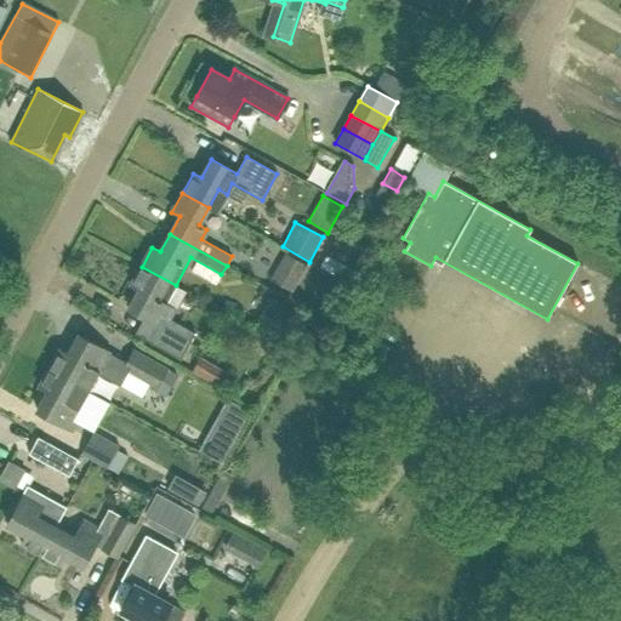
[(269,279),(292,292),(308,266),(285,252),(269,279)]
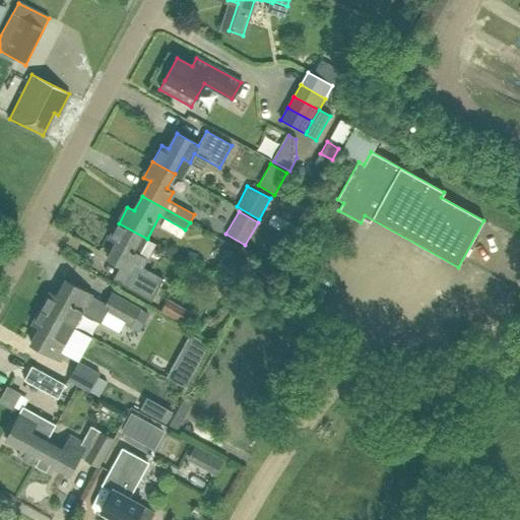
[(134,263),(147,239),(119,223),(110,240),(116,244),(108,258),(129,270),(121,284),(147,299),(150,302),(164,279),(159,276),(134,263)]
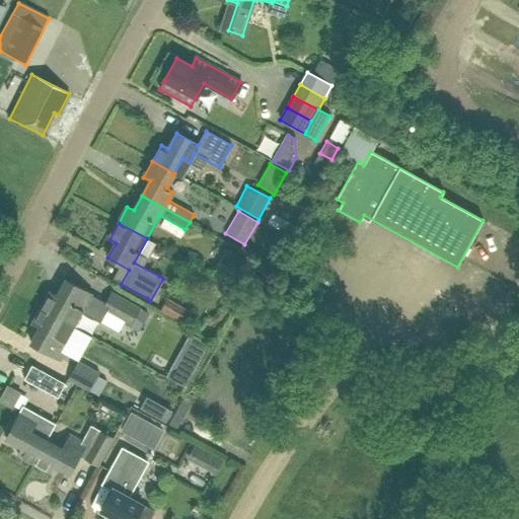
[(213,270),(233,283),(246,261),(227,248),(213,270)]
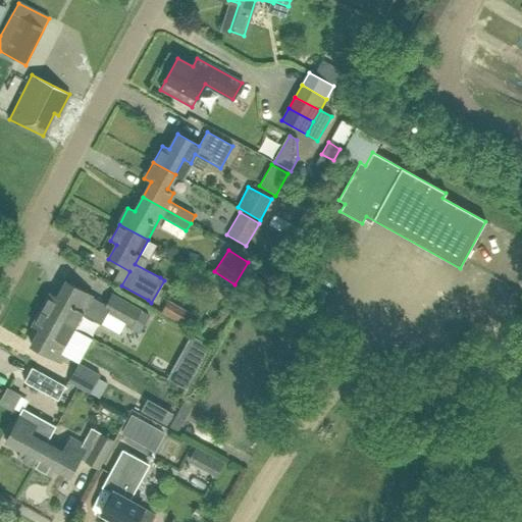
[(57,297),(51,294),(42,310),(74,328),(83,314),(101,324),(106,315),(131,328),(141,311),(112,295),(106,305),(96,299),(65,282),(57,297)]
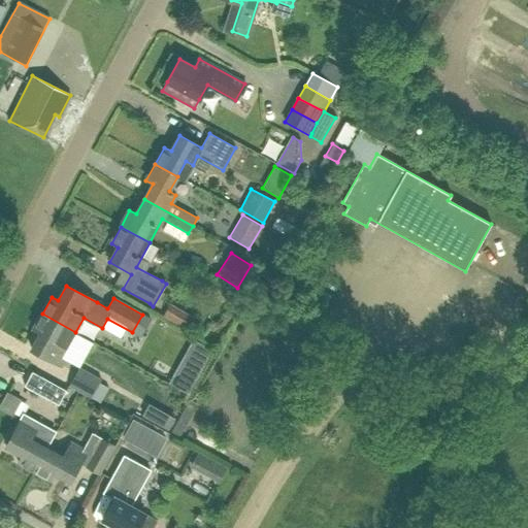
[(185,329),(192,316),(170,304),(162,316),(185,329)]
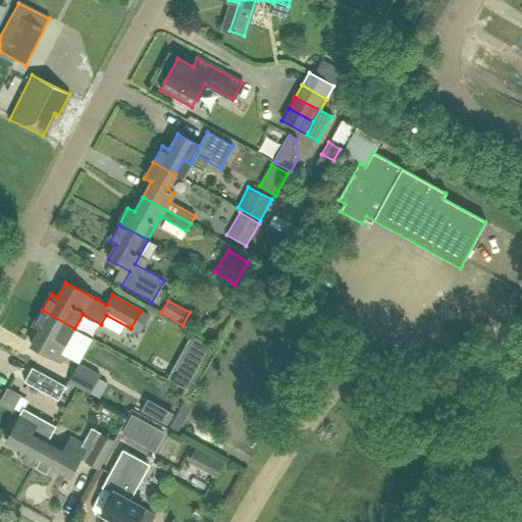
[(74,329),(74,328),(42,310),(33,326),(39,330),(31,345),(61,362),(70,346),(67,344),(74,329)]
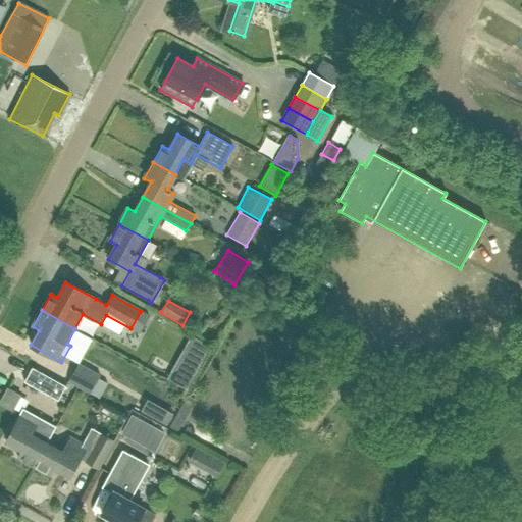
[(210,346),(191,334),(166,379),(186,389),(210,346)]
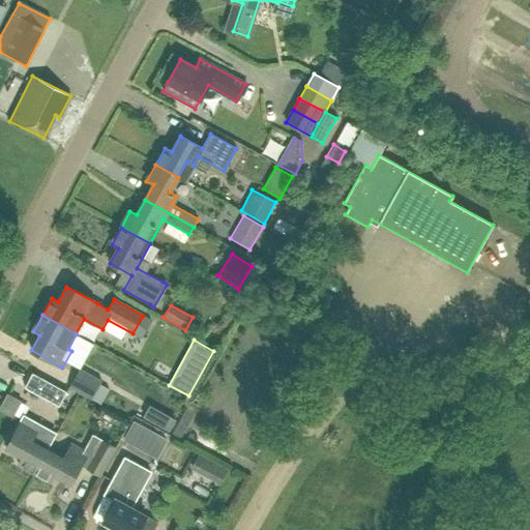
[(91,400),(101,381),(80,369),(68,388),(91,400)]
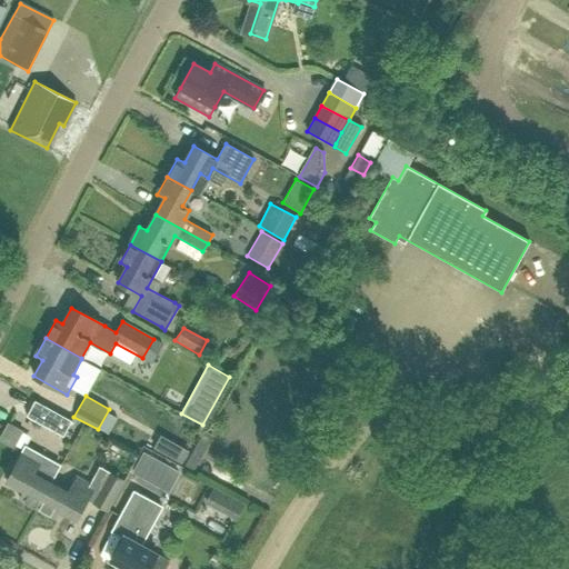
[(72,421),(36,401),(27,417),(63,437),(72,421)]
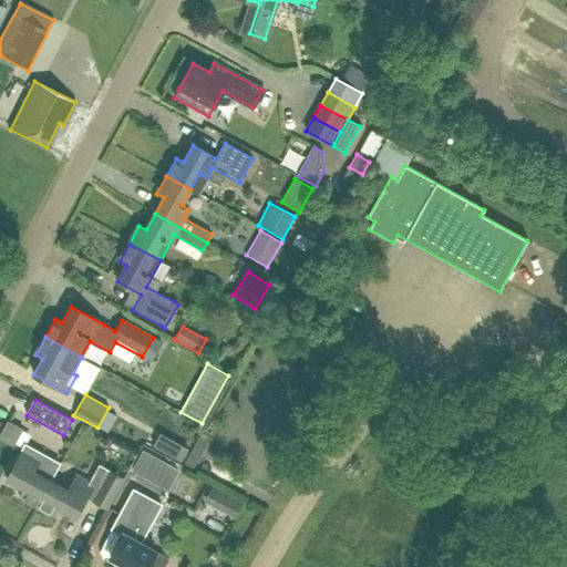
[(188,449),(161,433),(154,446),(182,462),(188,449)]
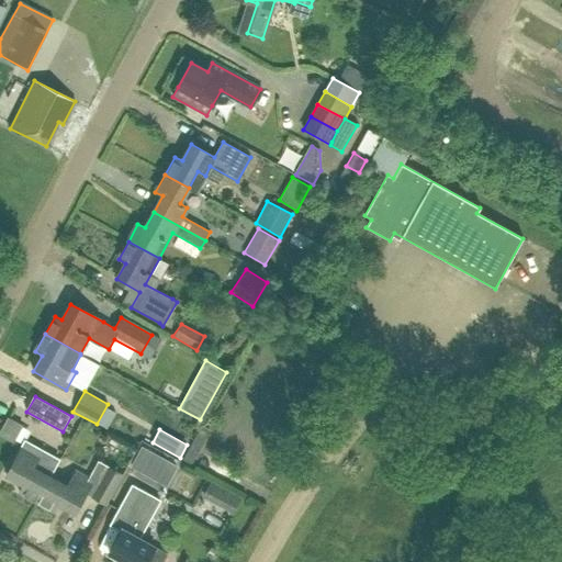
[(201,446),(192,441),(183,458),(193,462),(201,446)]
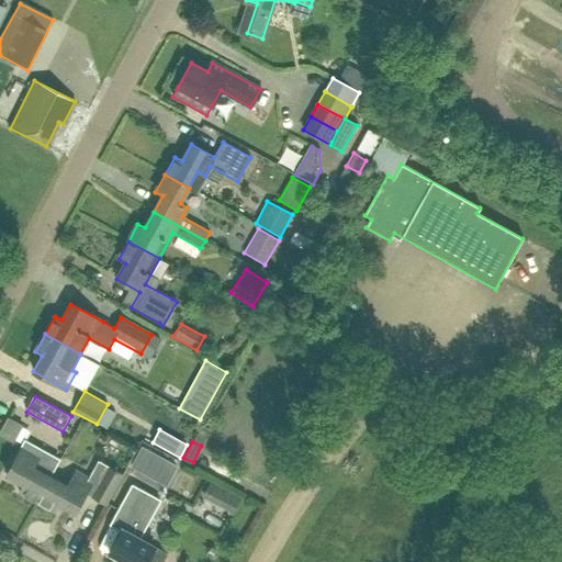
[(19,492),(36,501),(51,476),(58,462),(43,453),(25,444),(7,475),(23,484),(19,492)]
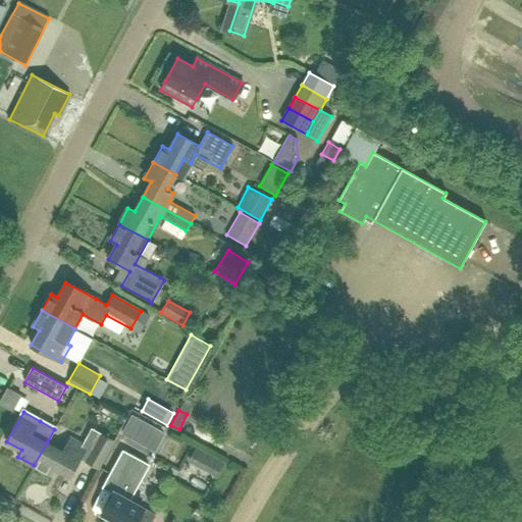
[(132,416),(122,433),(144,445),(153,427),(132,416)]
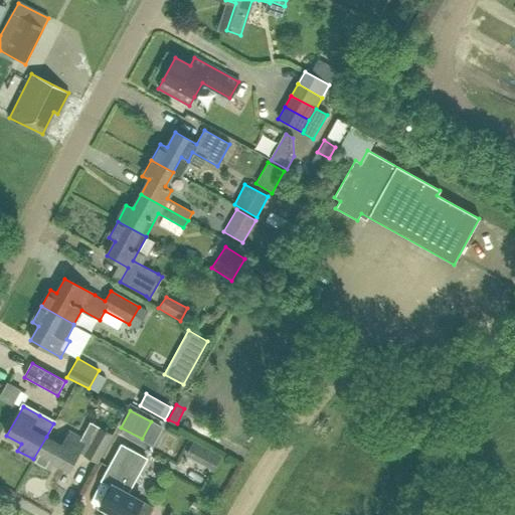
[(46,437),(33,459),(50,468),(53,462),(68,470),(78,451),(84,455),(98,462),(112,435),(90,422),(81,439),(68,432),(60,446),(46,437)]
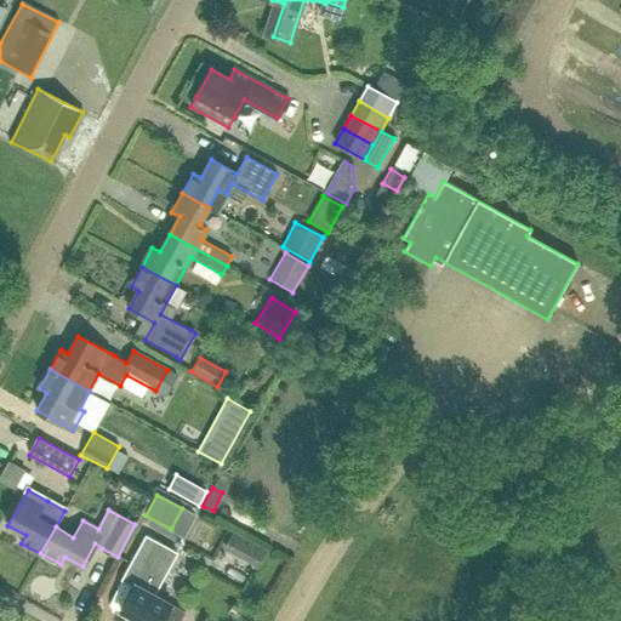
[(178,620),(184,613),(153,596),(176,553),(146,536),(123,580),(134,586),(120,611),(138,620),(178,620)]
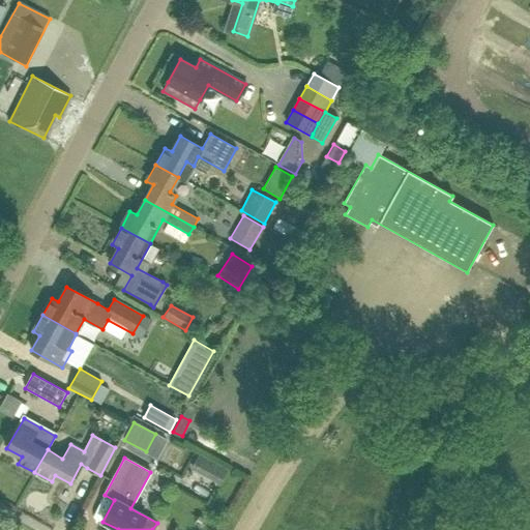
[(227,470),(216,464),(208,478),(219,483),(227,470)]
